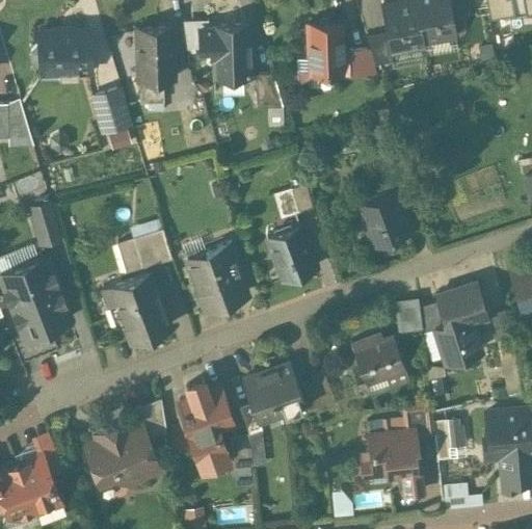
[(414,0),(406,0),(381,4),(387,31),(390,51),(391,51),(422,45),(422,41),(414,0)]
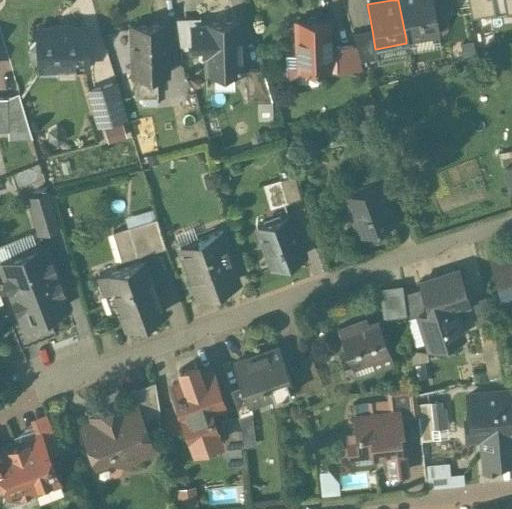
[(430,0),(398,0),(406,39),(437,34),(431,5),(430,0)]
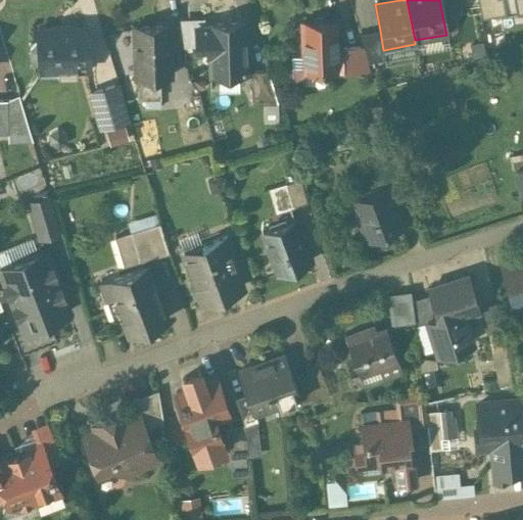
[(504,12),(502,0),(477,0),(481,19),(506,15),(505,12),(504,12)]
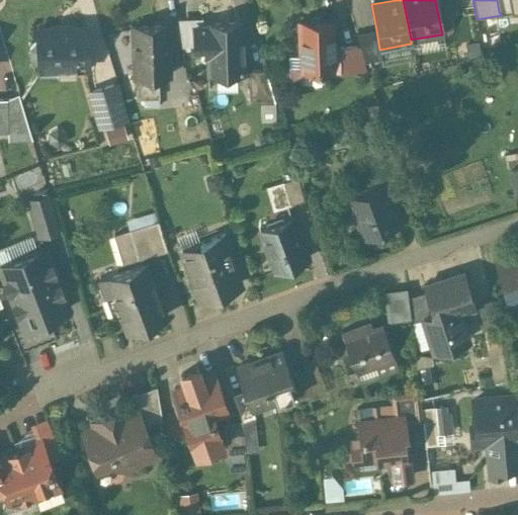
[(517,0),(497,0),(499,12),(500,12),(517,9),(517,0)]
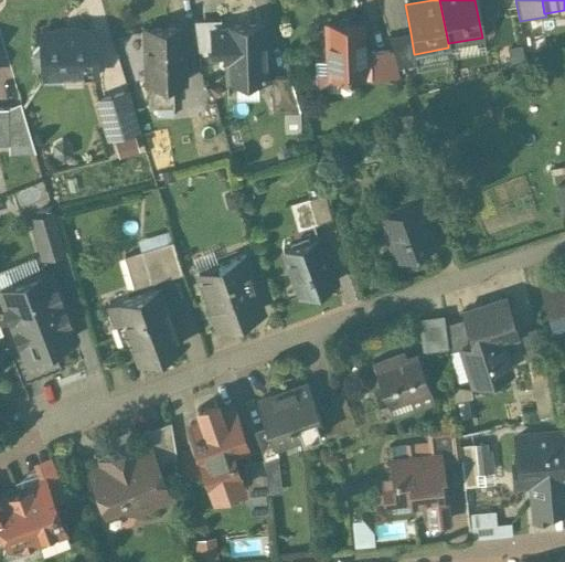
[(392,52),(363,53),(362,23),(351,23),(348,20),(340,20),(338,23),(338,24),(326,24),(327,62),(328,62),(328,78),(337,77),(376,76),(376,78),(400,78),(397,69),(392,52)]
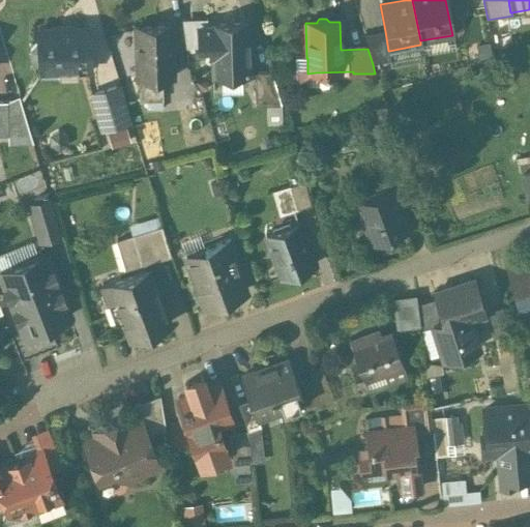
[(247,24),(211,25),(211,27),(198,27),(198,48),(211,48),(212,77),(248,76),(247,24)]
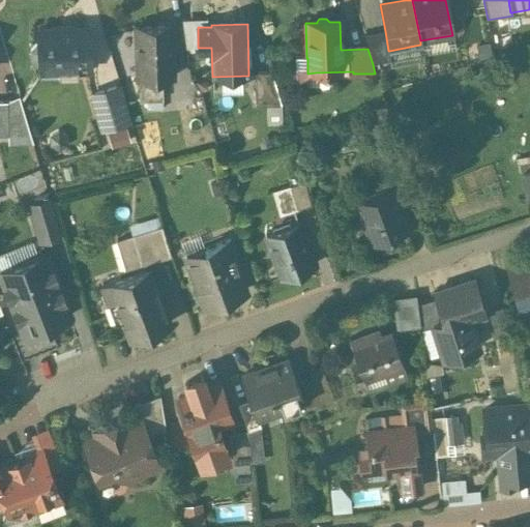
[(171,27),(136,28),(138,78),(156,78),(172,77),(171,27)]
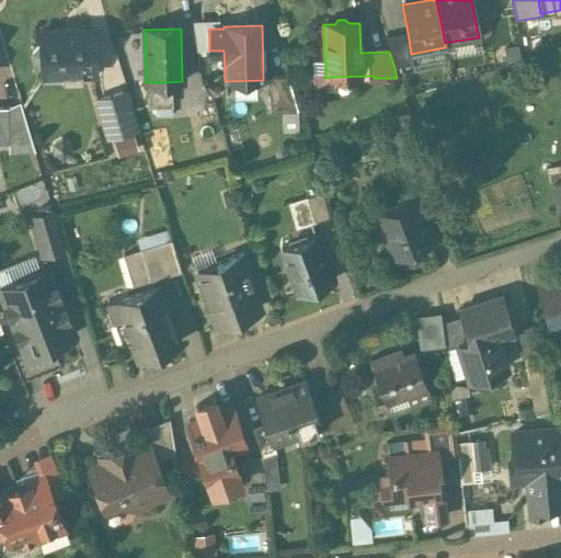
[(93,32),(41,33),(42,75),(94,72),(93,32)]
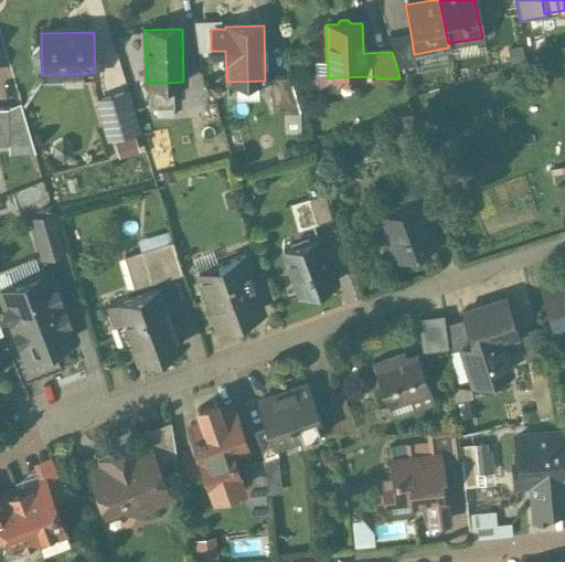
[(411,33),(387,38),(392,52),(397,69),(417,65),(415,54),(414,54),(411,33)]
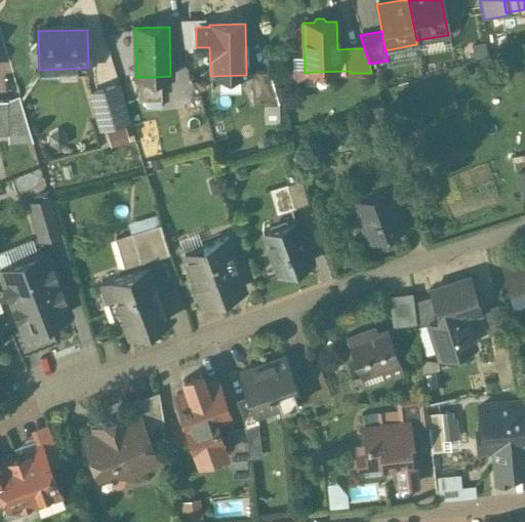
[(305,73),(305,57),(304,57),(292,57),(293,85),(313,85),(313,72),(305,73)]
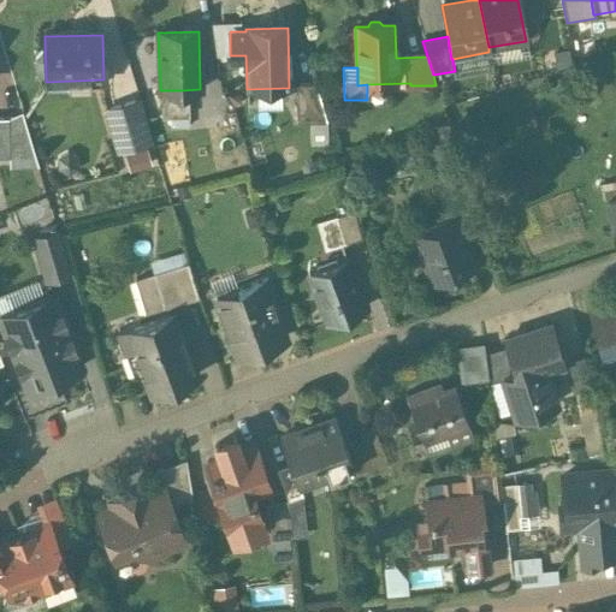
[(315,84),(296,84),(297,124),(326,123),(315,84)]
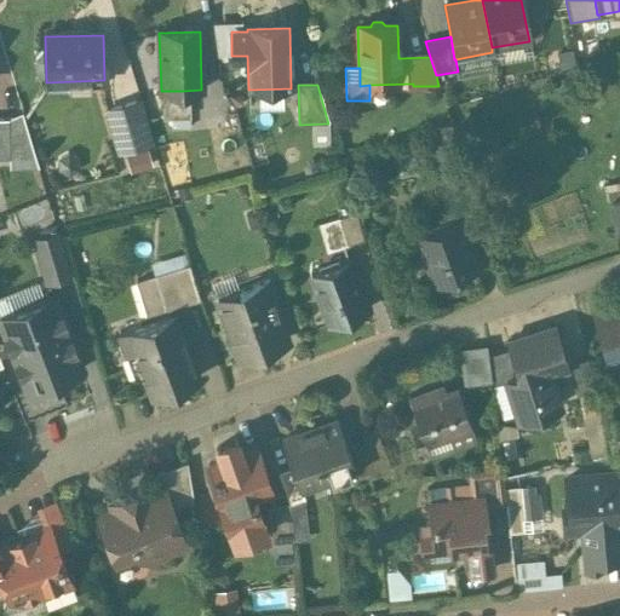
[(183,91),(162,91),(164,119),(183,117),(183,91)]
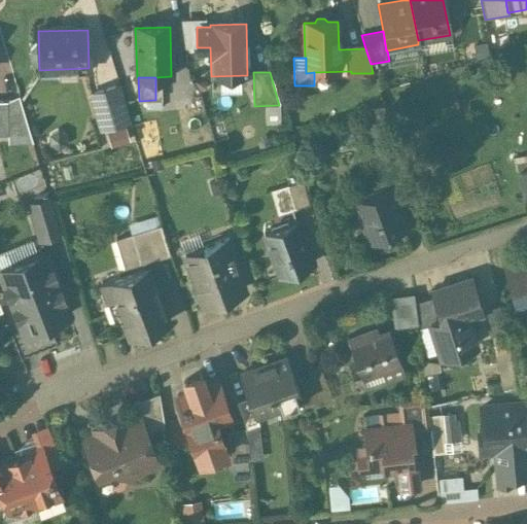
[(117,85),(90,94),(101,130),(129,121),(117,85)]
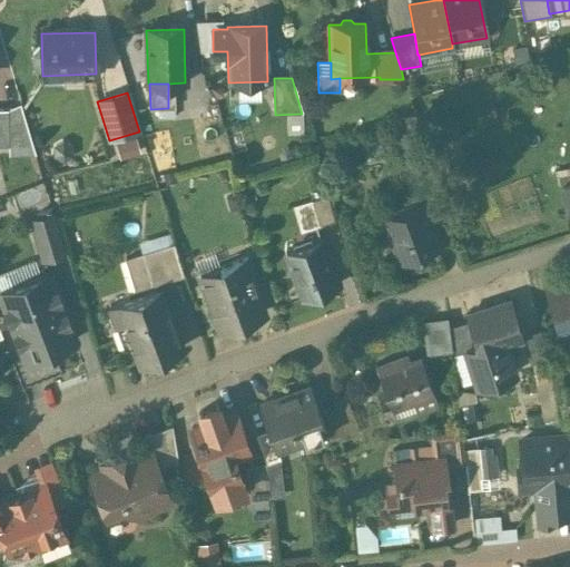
[(28,133),(8,134),(8,145),(31,144),(28,133)]
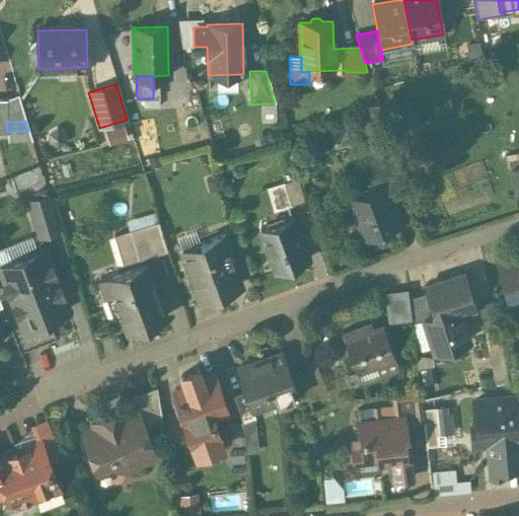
[(518,169),(510,171),(516,198),(518,197),(518,169)]
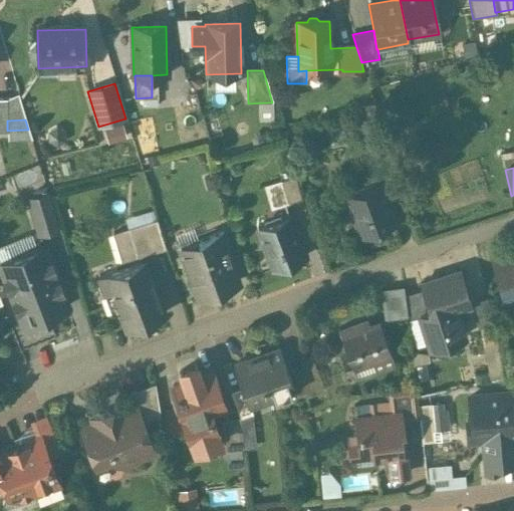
[(294,177),(280,182),(286,205),(301,200),(294,177)]
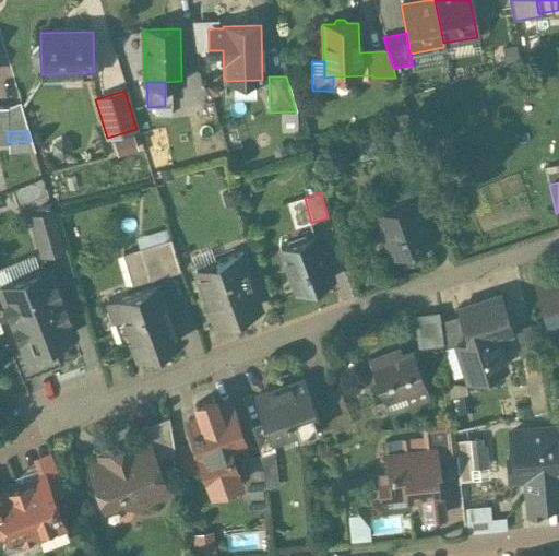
[(413,201),(377,214),(392,258),(429,244),(429,243),(427,244),(419,222),(420,222),(413,201)]
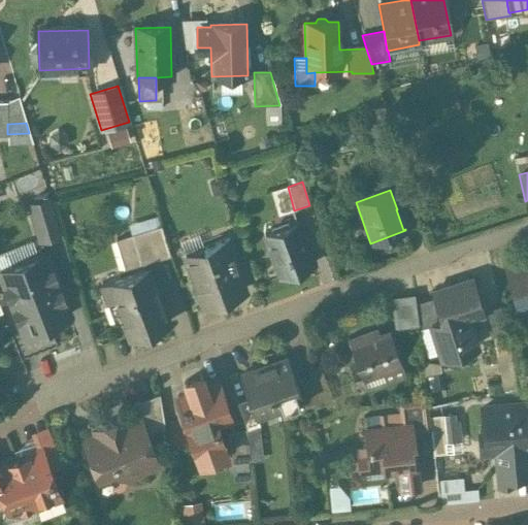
[(50,198),(29,204),(39,240),(60,234),(50,198)]
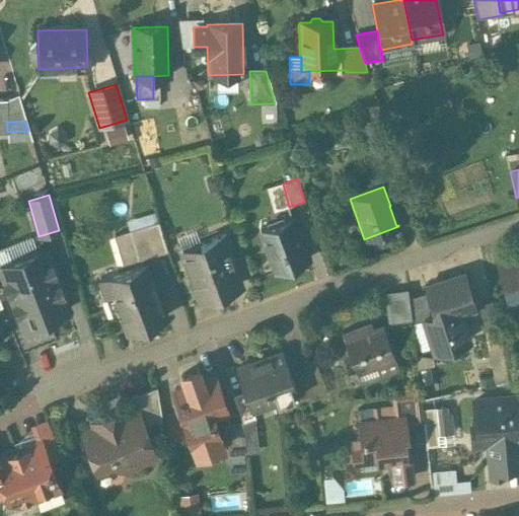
[(292,219),(260,231),(276,273),(308,261),(292,219)]
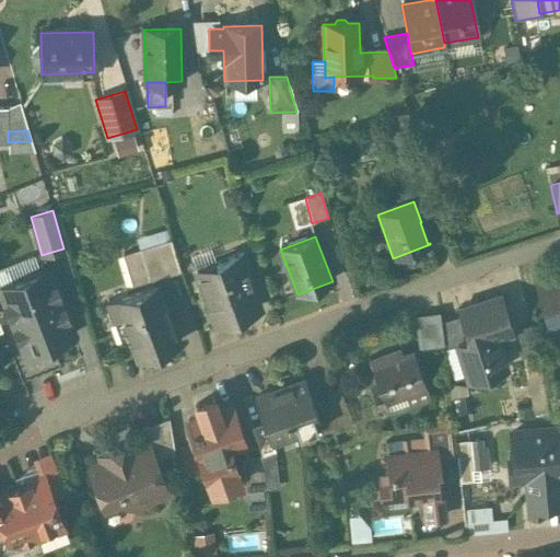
[(171,240),(139,248),(148,281),(179,271),(171,240)]
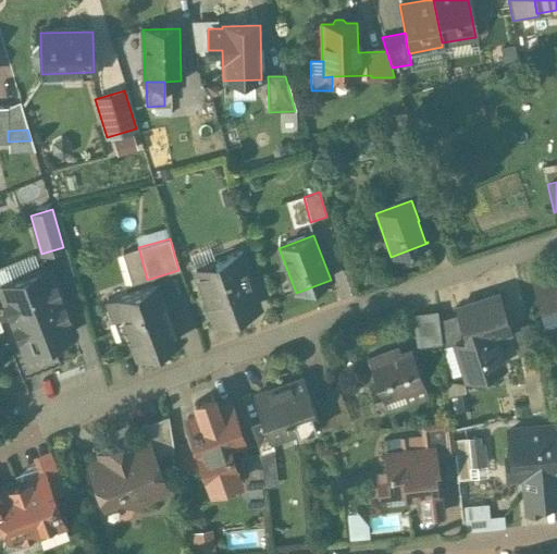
[(242,251),(214,262),(217,269),(198,275),(207,302),(213,323),(258,307),(245,272),(248,271),(242,251)]
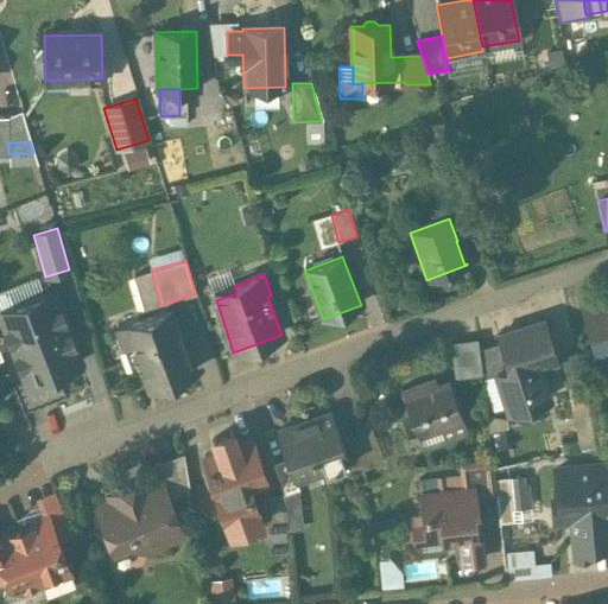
[(52,292),(0,311),(0,315),(13,348),(65,326),(52,292)]
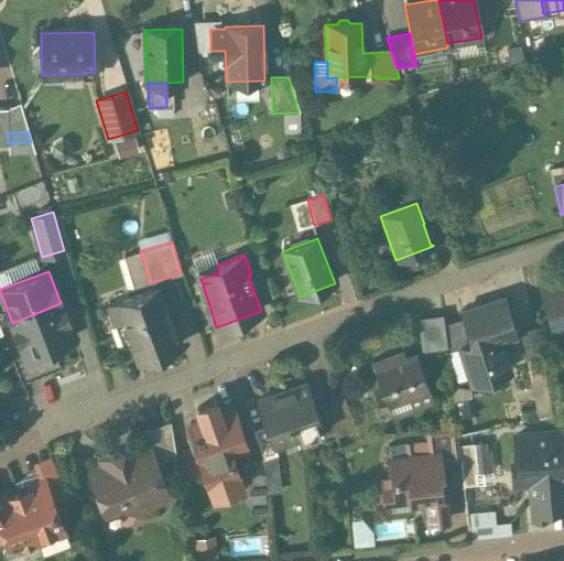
[(563,282),(541,290),(554,332),(563,328),(563,282)]
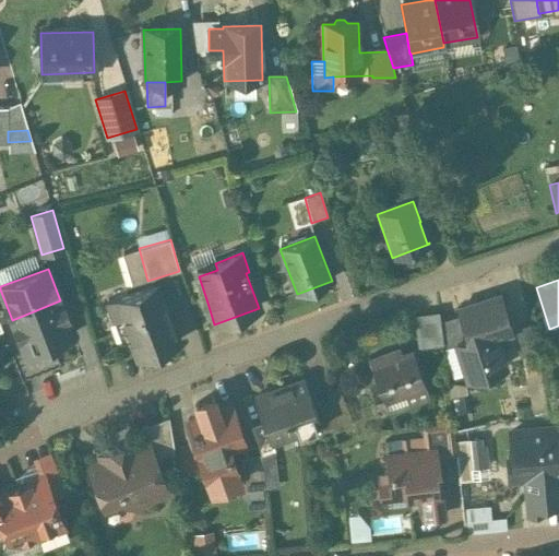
[(156,284),(115,299),(138,358),(178,343),(156,284)]
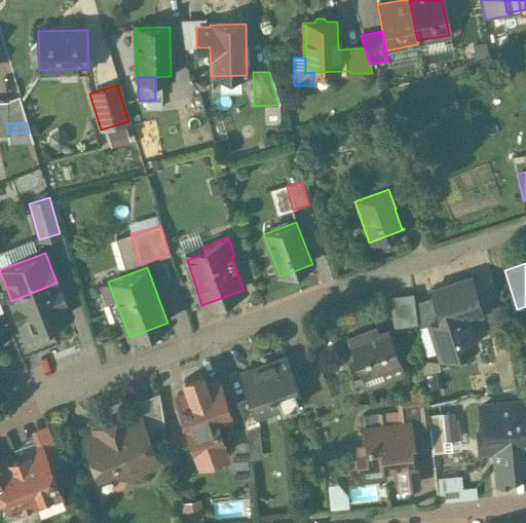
[(471,279),(429,292),(433,300),(439,323),(429,326),(429,327),(440,359),(475,347),(465,319),(482,313),(471,279)]
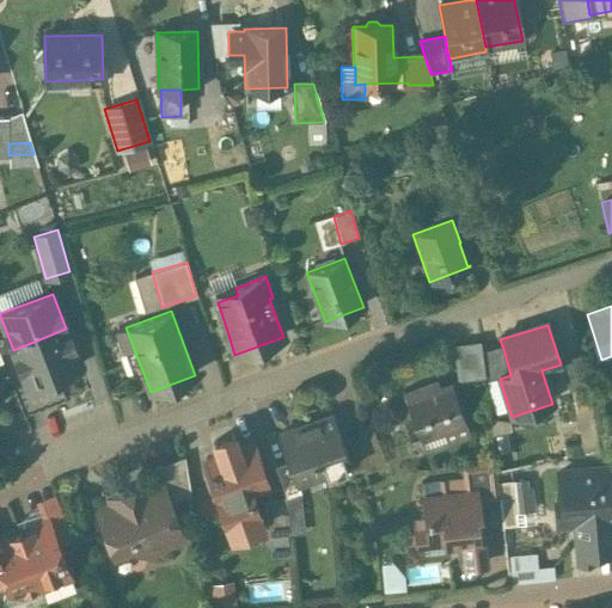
[(66,329),(13,350),(26,385),(26,386),(55,374),(80,364),(66,329)]
